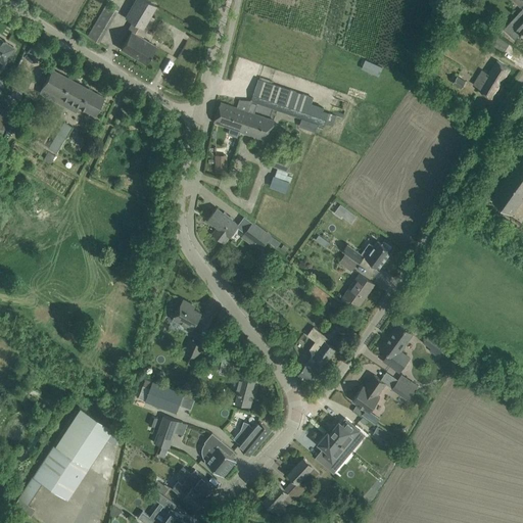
[(133,32),(131,31),(121,48),(146,63),(156,46),(137,34),(138,33),(144,37),(154,18),(150,16),(156,5),(146,0),(136,0),(126,18),(136,26),(133,32)]
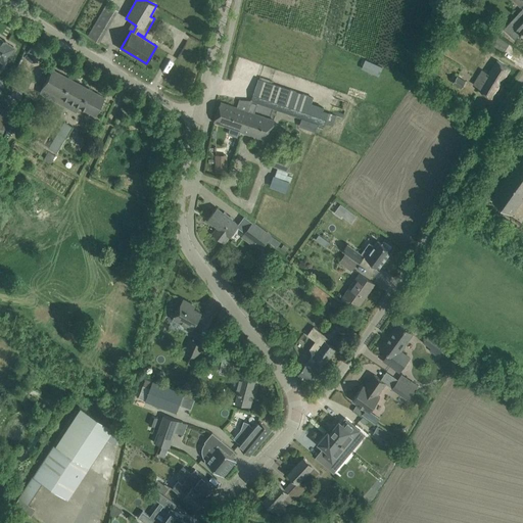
[(87,36),(98,43),(117,10),(106,4),(87,36)]
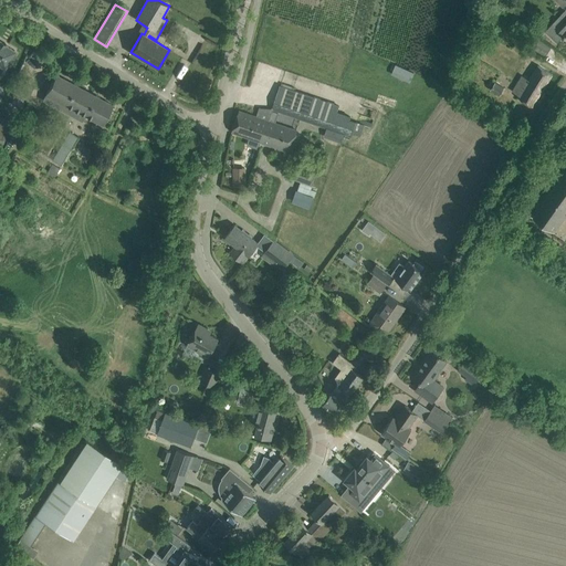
[(565,9),(558,18),(559,19),(554,25),(552,23),(545,31),(557,43),(564,35),(565,37),(565,9)]
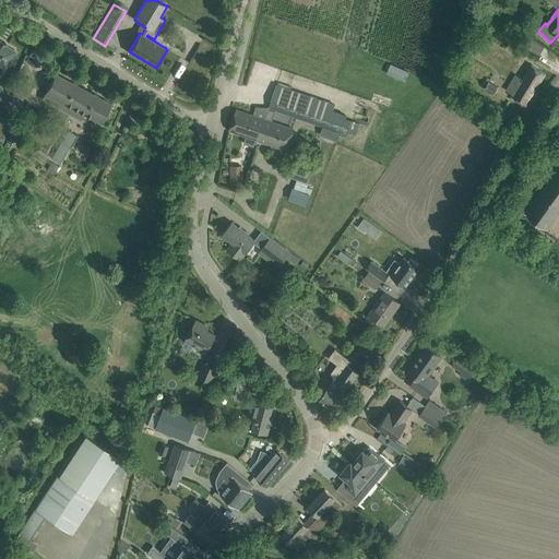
[(0,62),(3,64),(4,66),(4,64),(9,58),(11,60),(15,54),(12,51),(13,50),(14,49),(13,48),(13,49),(6,44),(0,39),(0,62)]
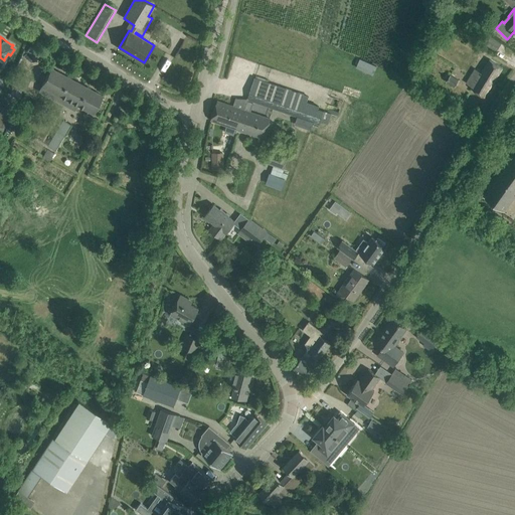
[(485,43),(496,50),(501,43),(489,36),(485,43)]
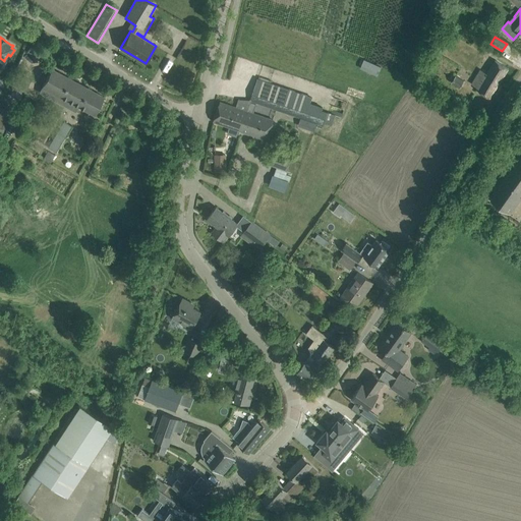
[(489,98),(508,68),(496,61),(487,73),(480,69),(471,83),(478,89),(477,90),(489,98)]
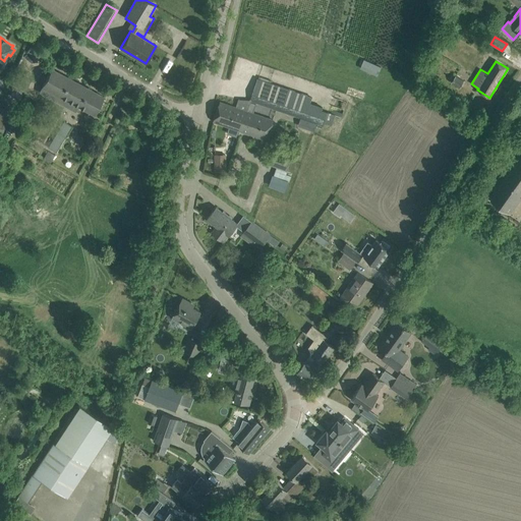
[(104,97),(52,68),(42,88),(94,115),(104,97)]
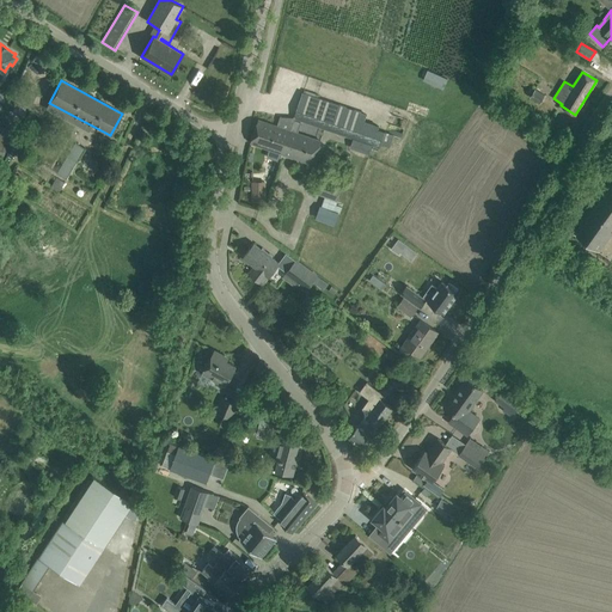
[(16,102),(29,109),(36,95),(23,87),(16,102)]
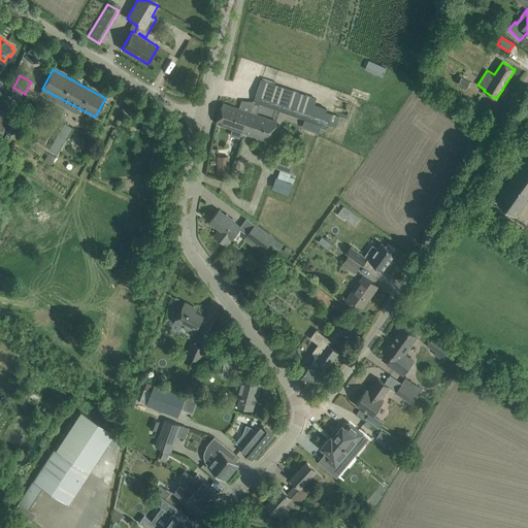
[(261,80),(254,102),(255,102),(260,104),(304,120),(309,103),(311,98),(270,85),(261,80)]
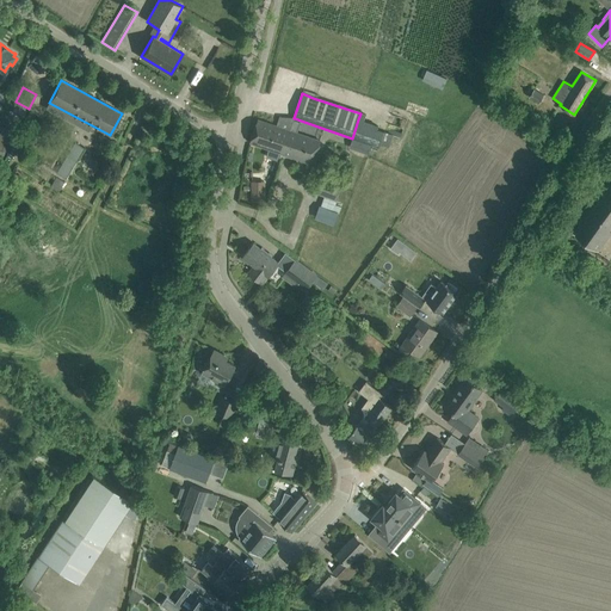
[(271,149),(267,156),(279,161),(283,153),(313,164),(320,141),(258,121),(251,142),(271,149)]
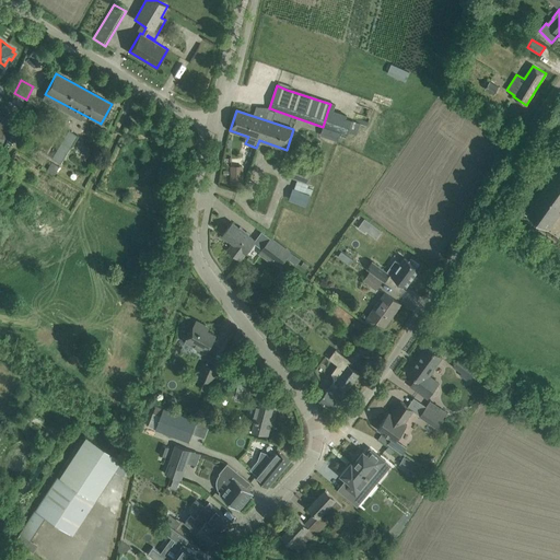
[(3,115),(0,120),(0,137),(3,139),(13,120),(3,115)]
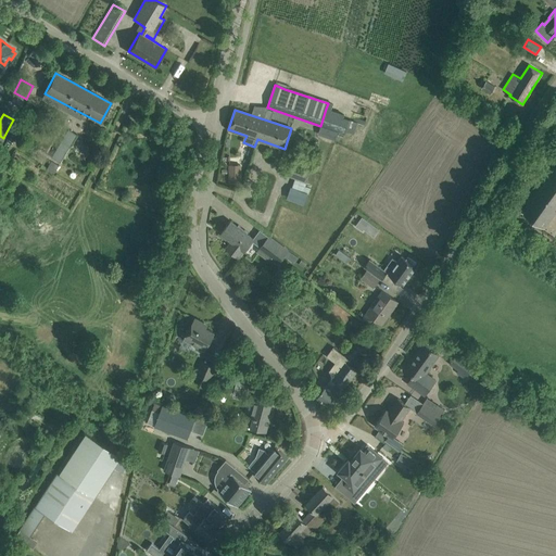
[(320,126),(318,134),(335,139),(338,131),(325,127),(320,126)]
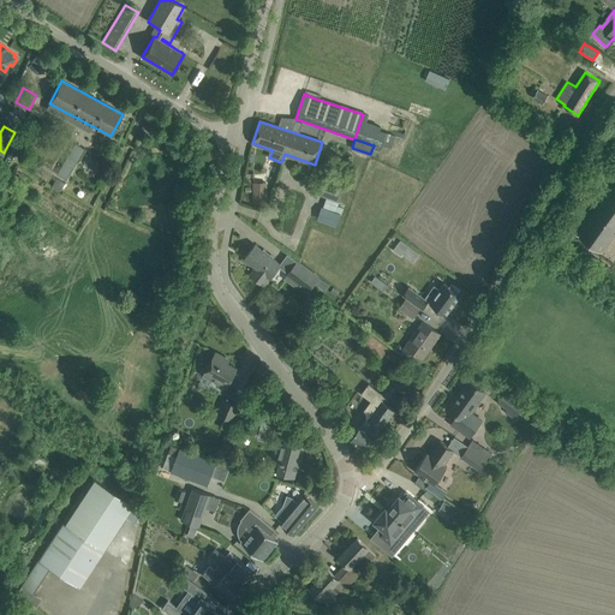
[(55,174),(66,180),(85,149),(75,143),(55,174)]
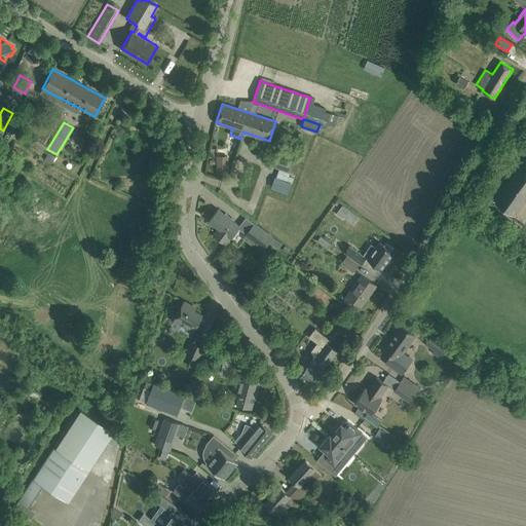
[(51,164),(55,156),(48,152),(44,160),(51,164)]
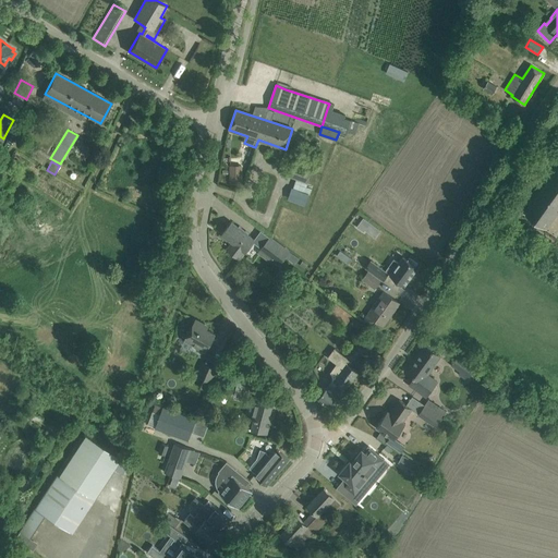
[(290,164),(286,176),(306,182),(311,171),(290,164)]
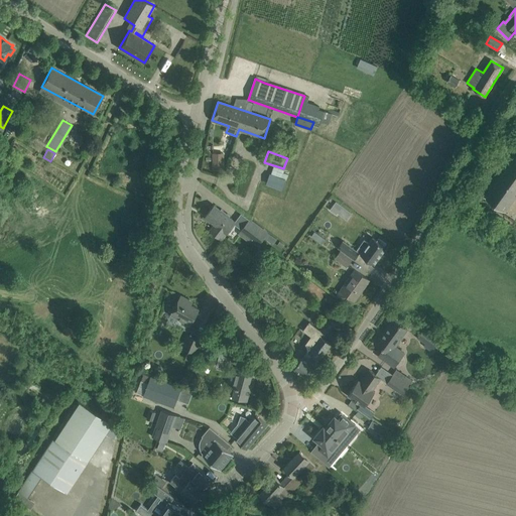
[(224,152),(212,153),(213,169),(224,169),(224,152)]
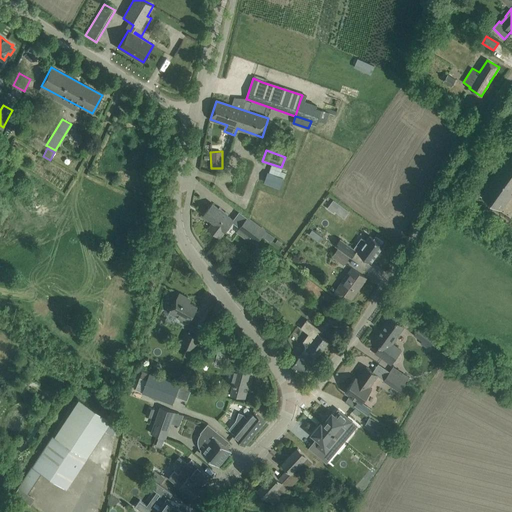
[(511,154),(482,196),(502,211),(511,196),(511,154)]
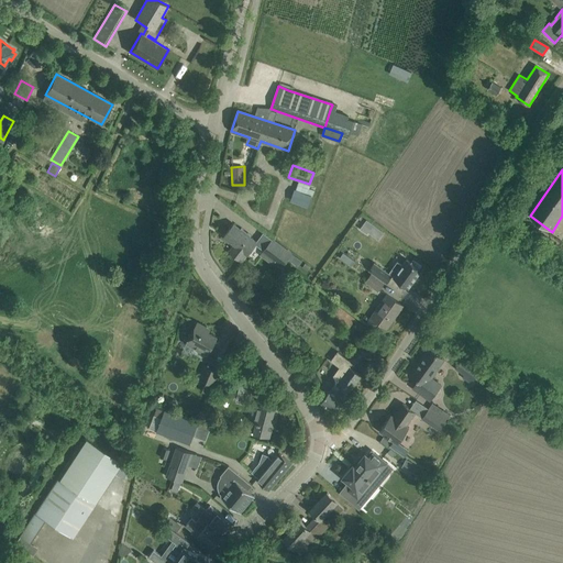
[(367,232),(373,224),(366,220),(360,229),(367,233),(367,232)]
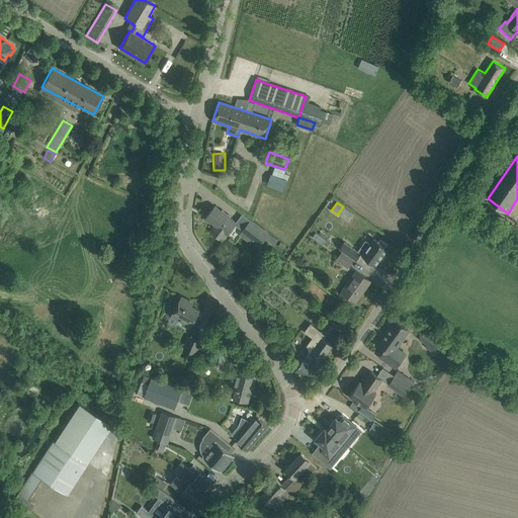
[(236,223),(214,206),(206,218),(216,225),(210,232),(222,240),(227,234),(228,234),(236,223)]
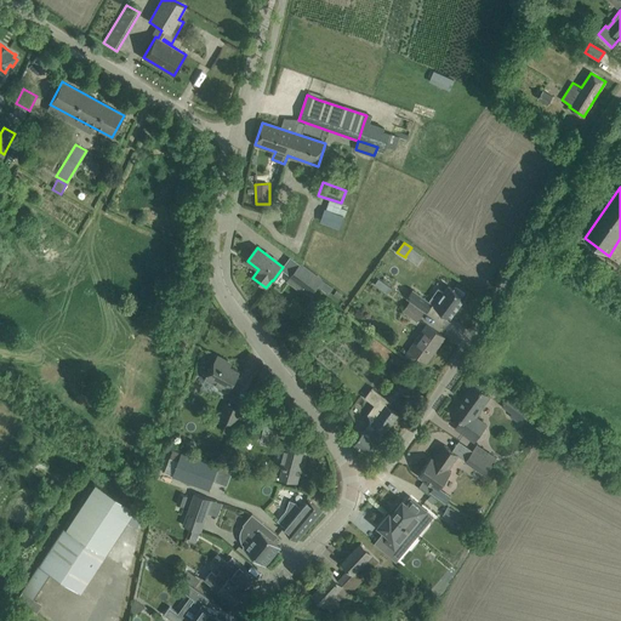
[(289,279),(311,295),(322,279),(301,263),(289,279)]
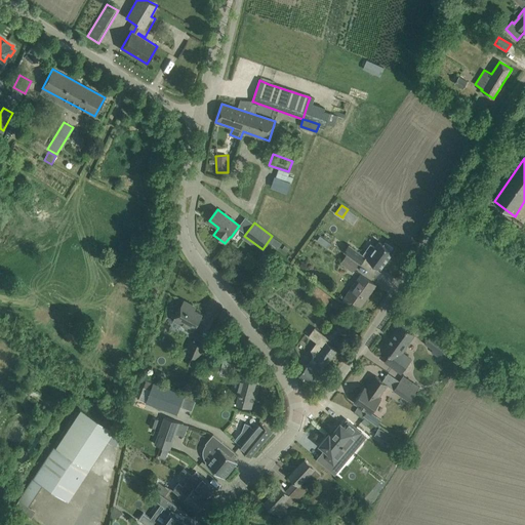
[(327,247),(330,242),(320,236),(317,240),(327,247)]
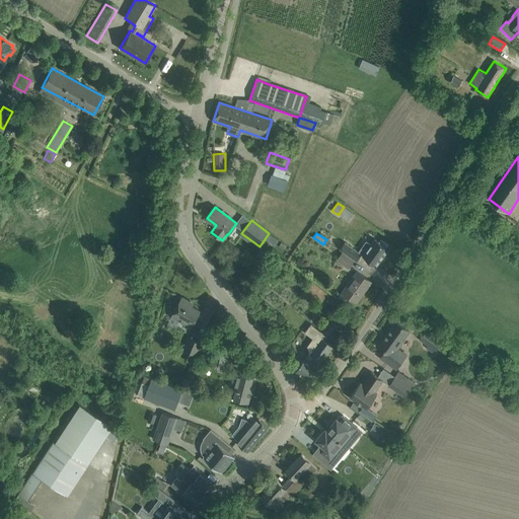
[(376,266),(388,248),(386,247),(388,245),(380,240),(379,242),(375,239),(371,245),(366,241),(359,251),(345,242),(340,249),(343,251),(355,261),(356,262),(361,254),(363,255),(363,256),(376,266)]
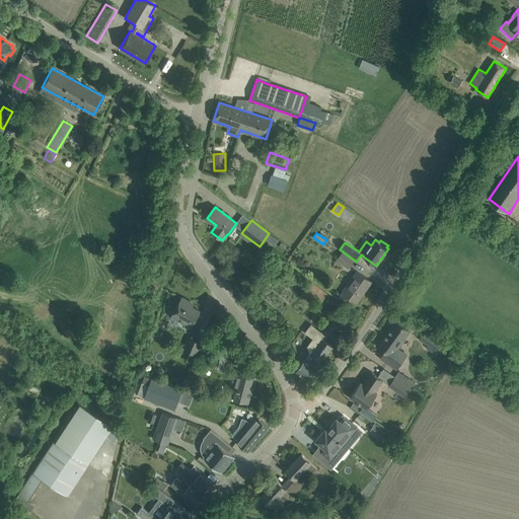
[(355,261),(343,251),(337,260),(349,268),(355,261)]
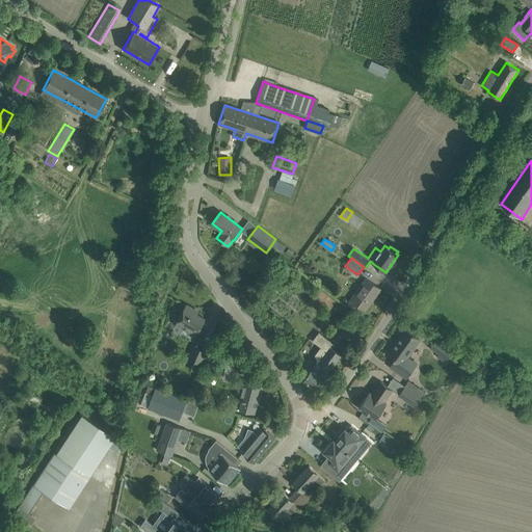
[(366,278),(354,295),(353,294),(347,303),(353,309),(357,303),(366,310),(371,302),(369,300),(378,288),(366,278)]
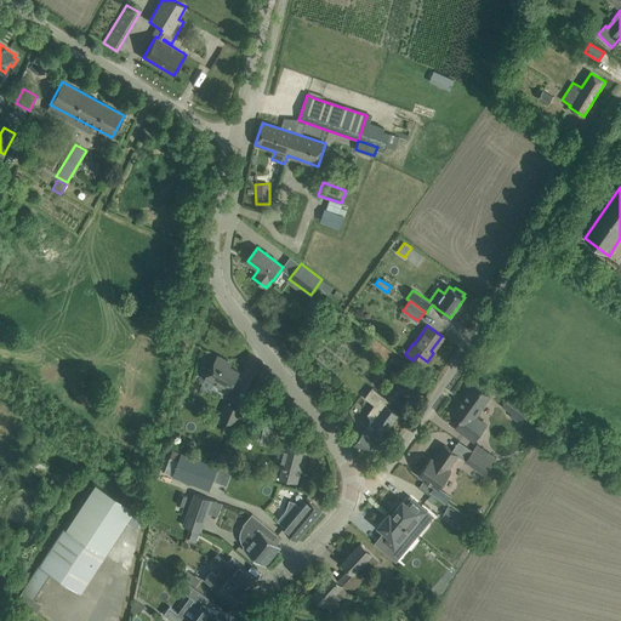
[(227,360),(217,355),(206,376),(216,381),(214,385),(228,392),(239,371),(226,364),(227,360)]
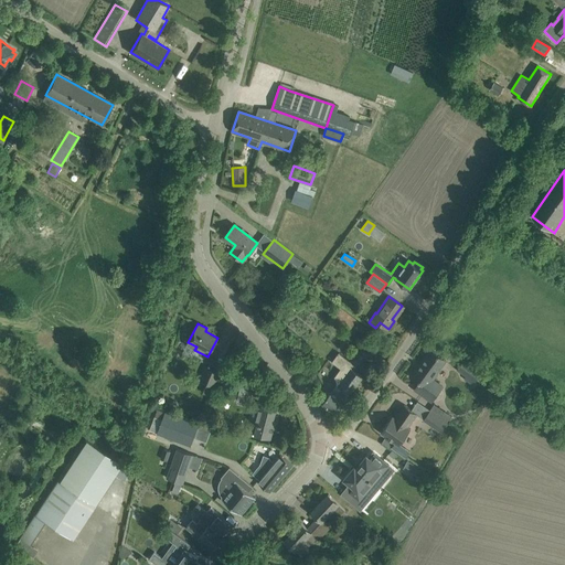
[(363,342),(370,347),(374,341),(372,340),(376,334),(372,331),(363,342)]
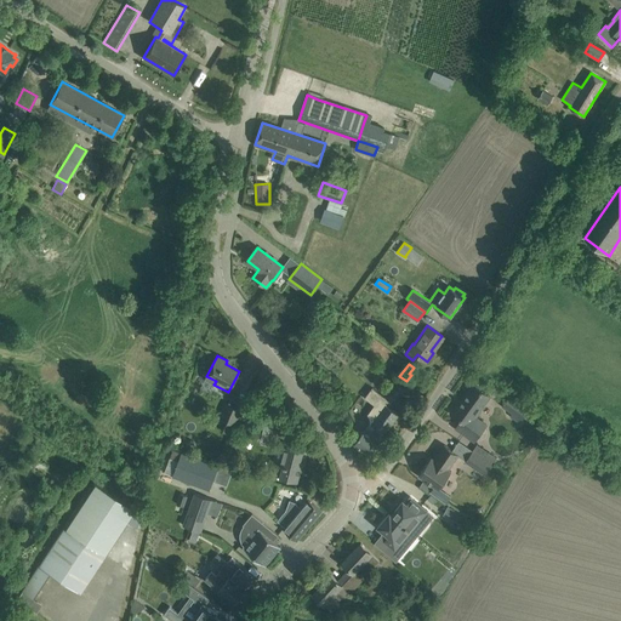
[(368,414),(369,420),(377,427),(376,428),(380,431),(381,429),(385,432),(399,414),(392,409),(397,403),(394,402),(404,389),(394,382),(385,397),(372,388),(364,398),(375,405),(368,414)]
